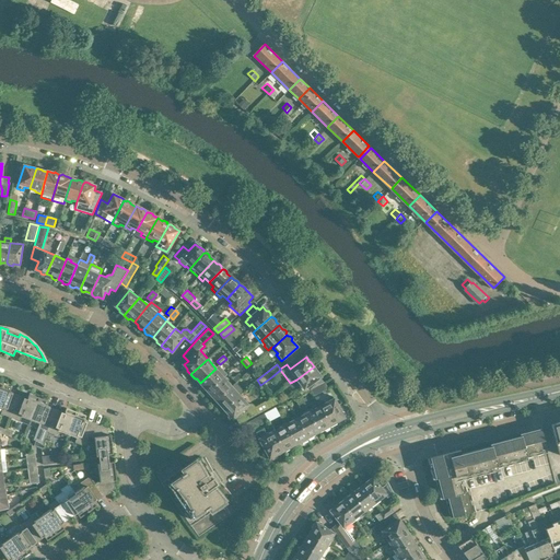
[(216,369),(200,383),(203,387),(203,388),(206,392),(208,392),(224,377),(226,374),(219,365),(216,369)]
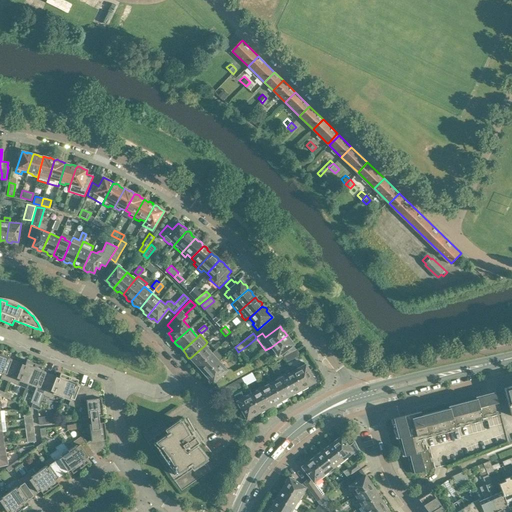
[(294,351),(291,346),(293,344),(290,340),(290,339),(287,335),(271,347),(275,352),(274,353),(276,356),(273,358),(276,361),(284,356),(294,351)]
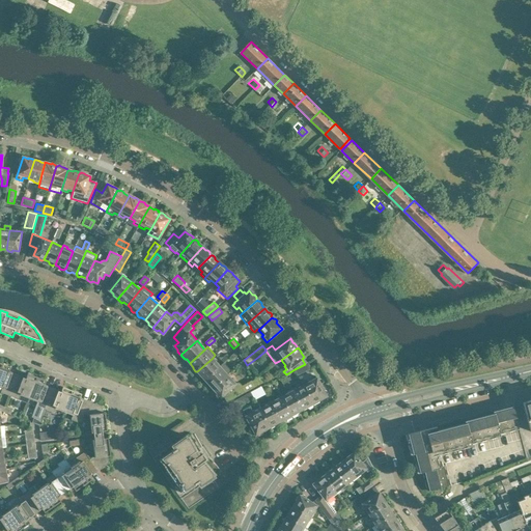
[(224,363),(229,358),(226,354),(221,359),(224,363)]
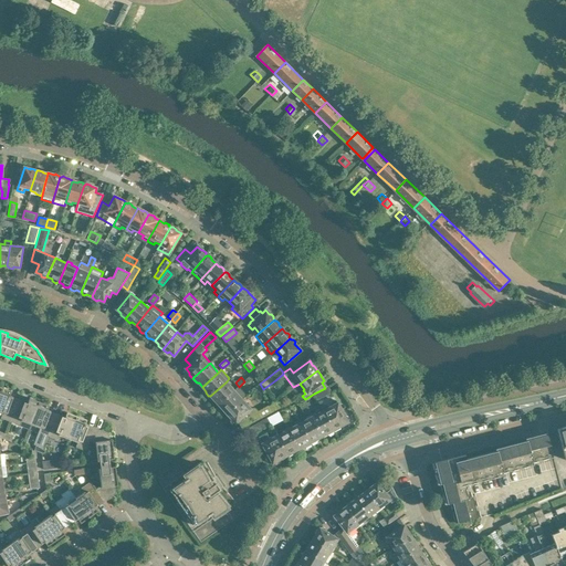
[(234,390),(227,381),(210,396),(211,397),(210,399),(213,401),(216,401),(219,405),(234,390)]
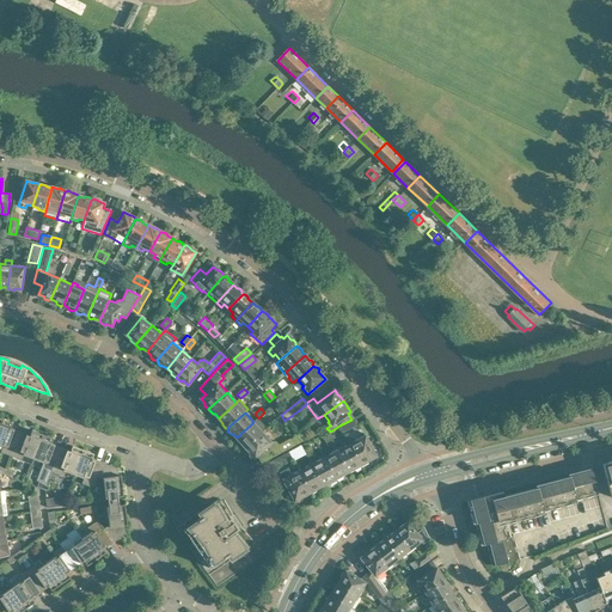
[(343,433),(359,424),(355,417),(352,420),(340,426),(343,433)]
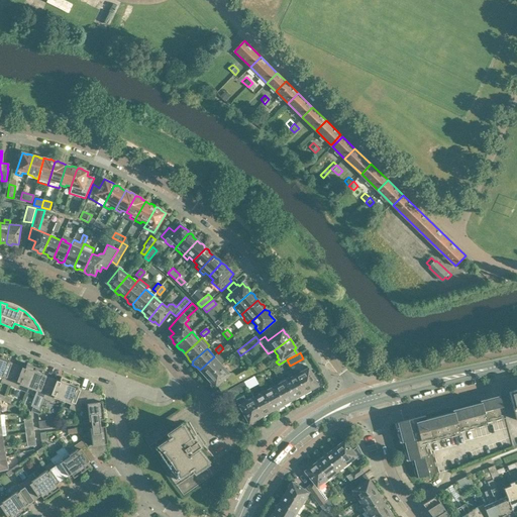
[(214,356),(200,370),(203,374),(203,376),(206,379),(222,365),(225,362),(217,353),(214,356)]
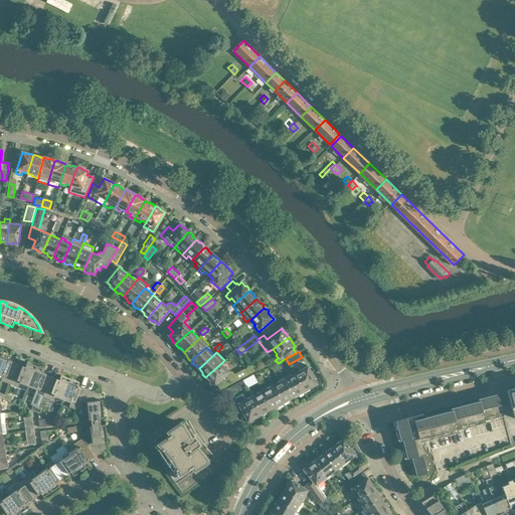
[(9,384),(17,363),(9,360),(10,356),(1,353),(0,356),(0,375),(2,376),(0,380),(9,384)]
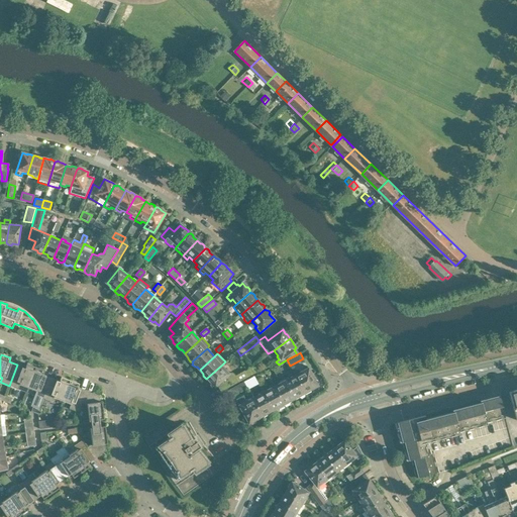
[(28,388),(35,368),(27,365),(25,368),(17,365),(9,386),(18,389),(19,385),(28,388)]
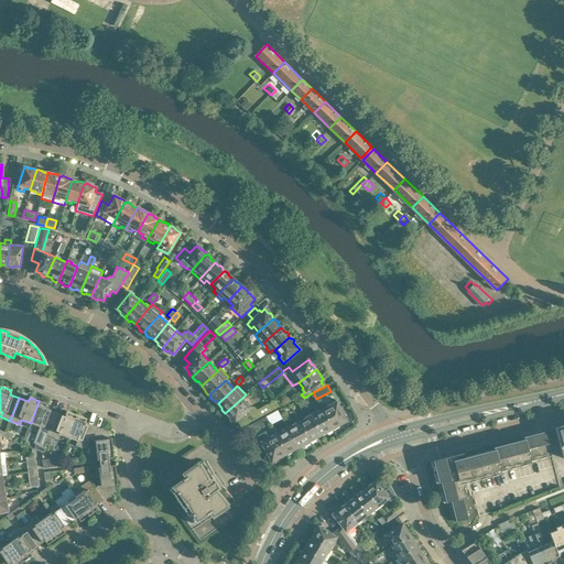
[(242,398),(225,413),(228,418),(231,418),(235,422),(238,419),(240,421),(239,423),(242,429),(250,423),(260,416),(266,414),(261,408),(257,410),(255,407),(252,407),(250,407),(242,398)]
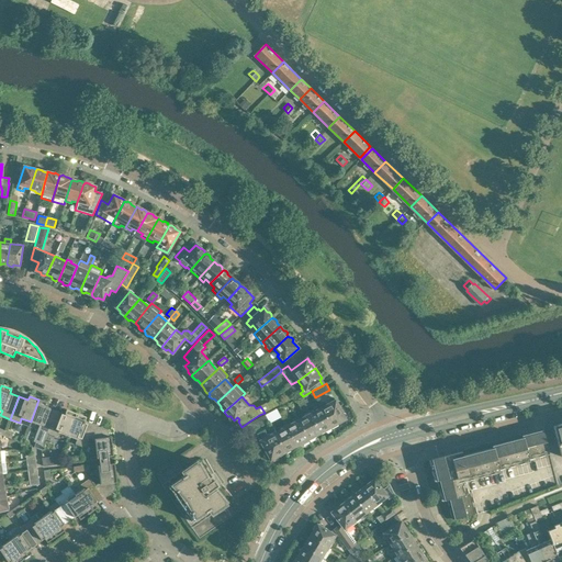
[(343,413),(343,414),(334,398),(327,402),(328,403),(321,407),(332,429),(337,426),(337,424),(346,419),(346,418),(347,418),(347,417),(347,416),(347,415),(346,415),(346,414),(345,414),(344,413),(343,413)]
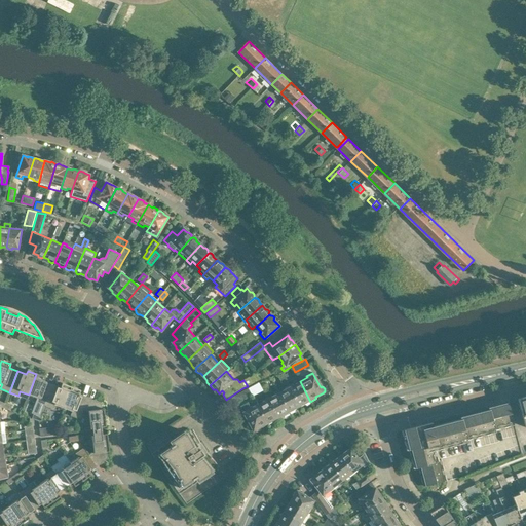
[(40,417),(44,406),(52,384),(44,381),(45,377),(36,374),(29,395),(37,398),(36,402),(36,403),(32,414),(40,417)]
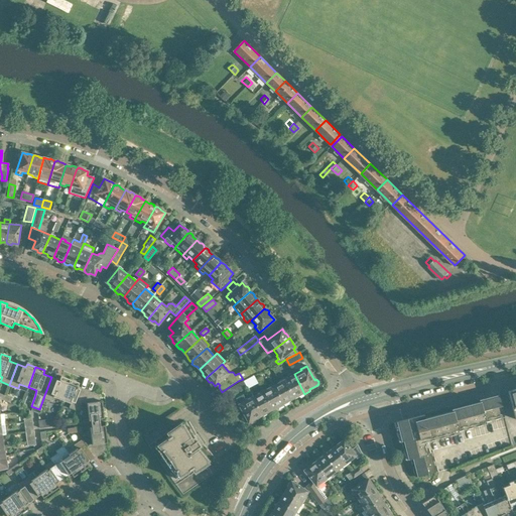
[(243,379),(256,372),(252,367),(239,373),(243,379)]
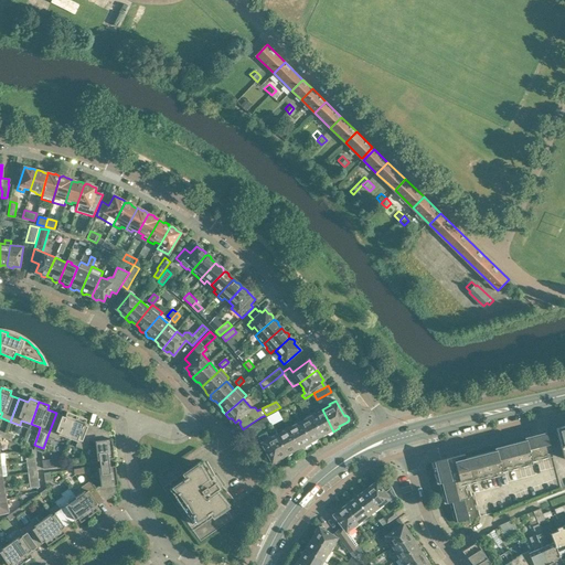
[(333,432),(322,409),(315,413),(315,412),(309,415),(321,436),(327,433),(329,434),(333,432)]
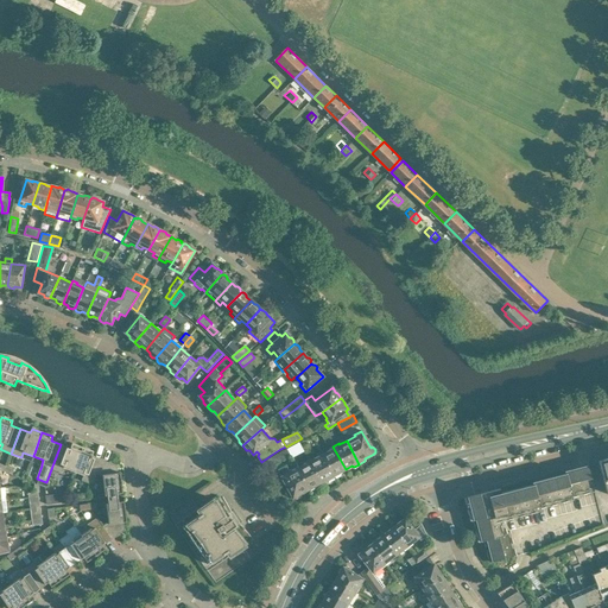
[(74,472),(82,448),(73,443),(70,448),(61,444),(51,469),(62,473),(64,468),(74,472)]
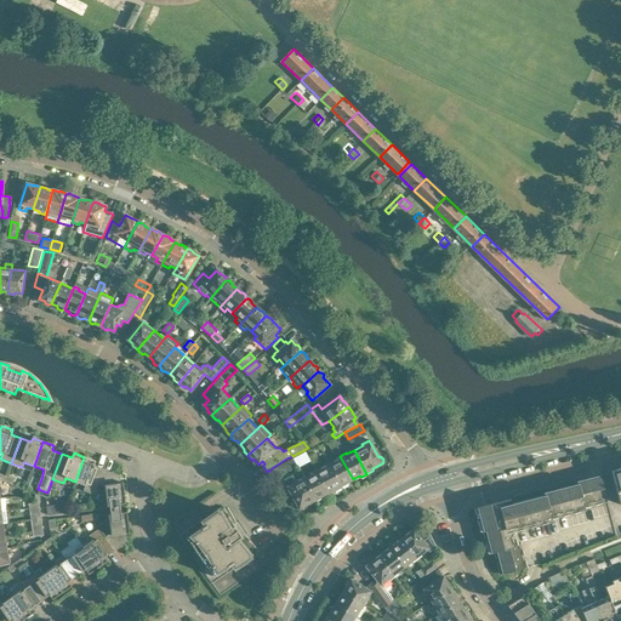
[(353,479),(340,456),(336,459),(337,460),(329,465),(341,488),(348,484),(347,482),(353,479)]
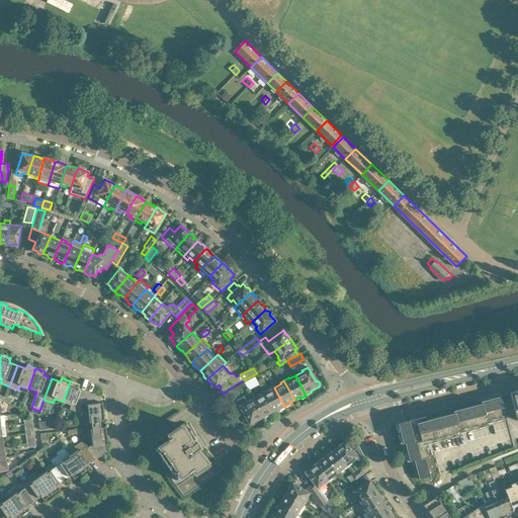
[(82,404),(86,392),(78,389),(79,384),(70,381),(63,402),(71,405),(70,409),(79,413),(82,404)]
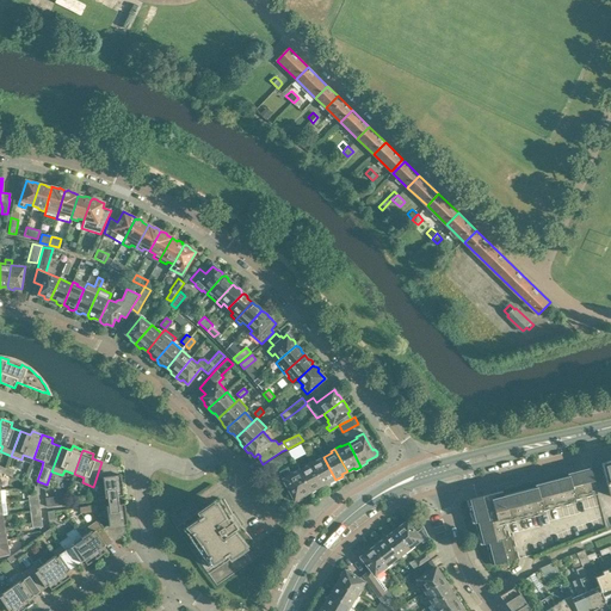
[(276,467),(292,458),(289,451),(273,460),(276,467)]
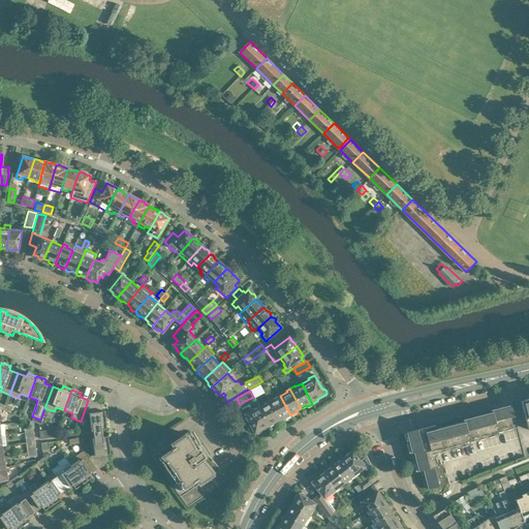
[(290,415),(280,396),(273,399),(273,398),(268,400),(279,419),(284,416),(285,418),(290,415)]
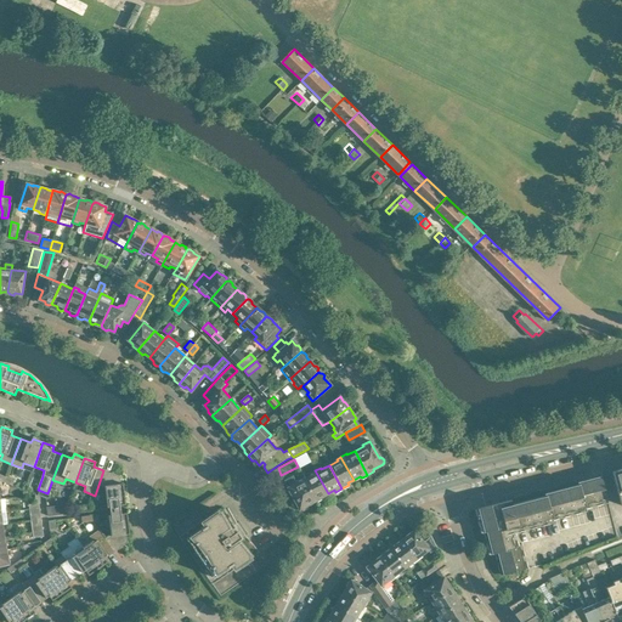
[(611,471),(621,505),(621,504),(621,468),(621,469),(611,471)]
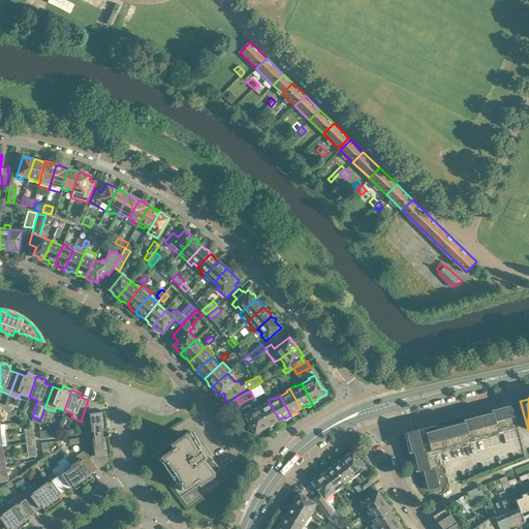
[(106,427),(104,411),(102,411),(101,405),(88,400),(84,412),(89,414),(91,431),(98,430),(98,428),(106,427)]
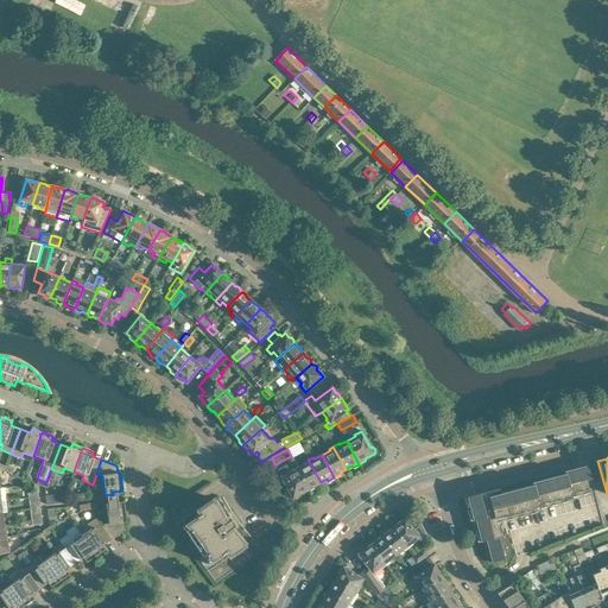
[(321,482),(308,460),(304,462),(304,463),(297,468),(309,491),(315,487),(315,485),(321,482)]
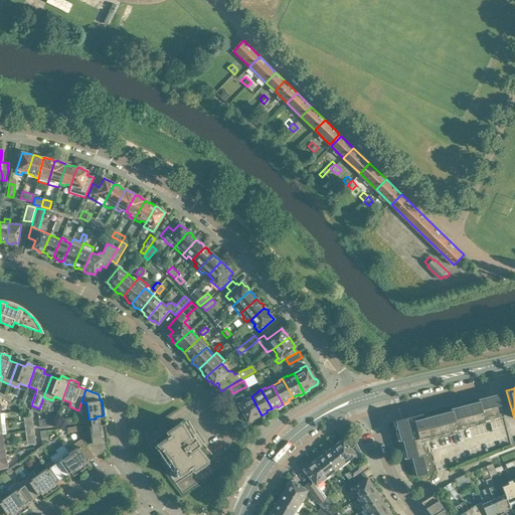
[(262,415),(251,396),(251,395),(244,398),(242,394),(236,397),(244,414),(243,414),(243,415),(242,416),(242,417),(242,418),(242,419),(243,419),(243,420),(244,420),(245,421),(246,421),(247,421),(247,420),(255,416),(256,418),(262,415)]
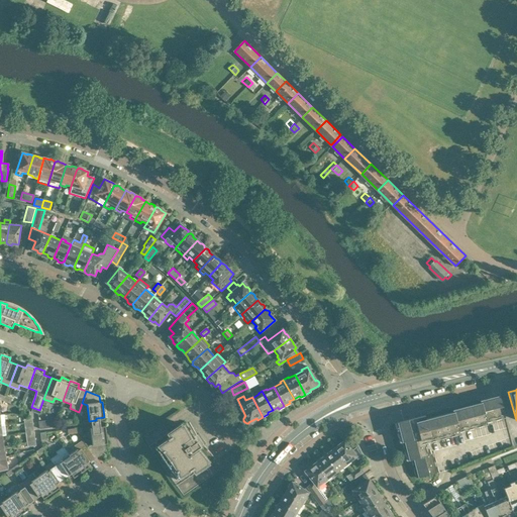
[(497,413),(504,412),(504,411),(500,396),(480,401),(481,403),(452,410),(452,412),(425,419),(425,417),(399,424),(409,460),(413,459),(418,478),(439,473),(434,452),(428,454),(427,451),(426,452),(425,446),(426,446),(424,440),(423,440),(422,437),(429,435),(429,437),(433,436),(432,434),(438,433),(438,434),(442,433),(441,432),(447,430),(448,432),(451,431),(451,430),(457,428),(457,427),(460,426),(459,425),(466,423),(467,425),(470,424),(470,422),(475,421),(476,422),(479,421),(479,420),(486,418),(488,417),(488,416),(494,414),(494,415),(497,415),(497,413)]
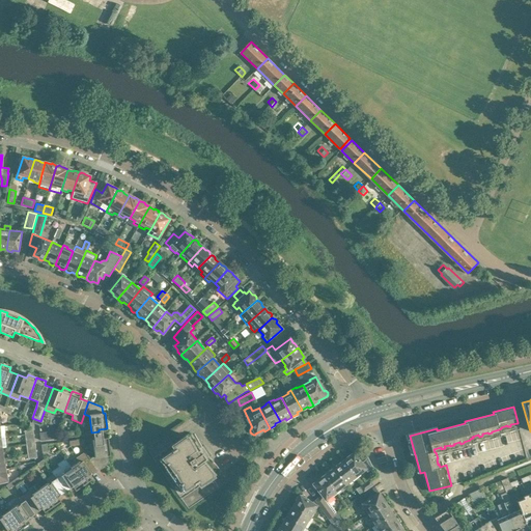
[(205,482),(214,476),(213,475),(214,474),(203,460),(205,458),(199,449),(196,451),(188,437),(187,438),(186,436),(173,444),(166,435),(146,448),(152,458),(180,499),(182,499),(188,509),(217,488),(222,485),(217,478),(212,481),(207,484),(205,482)]
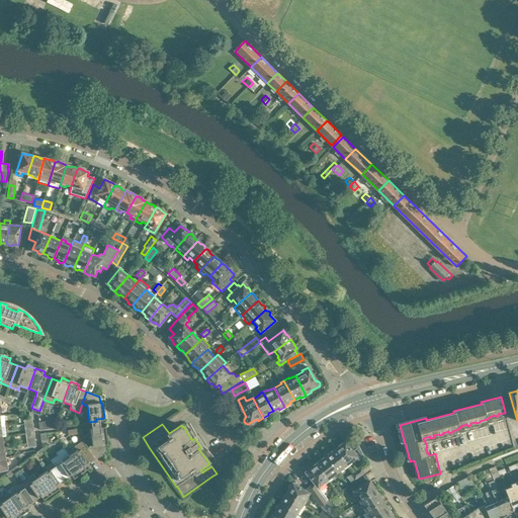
[(107,445),(106,430),(98,431),(97,428),(90,429),(92,445),(87,449),(94,459),(106,451),(105,445),(107,445)]
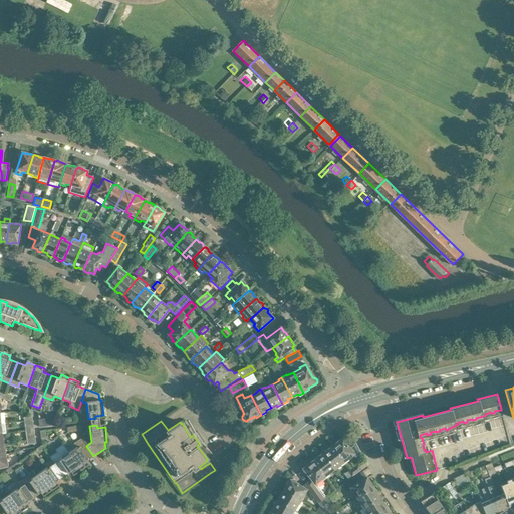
[(216,439),(221,445),(227,440),(222,434),(216,439)]
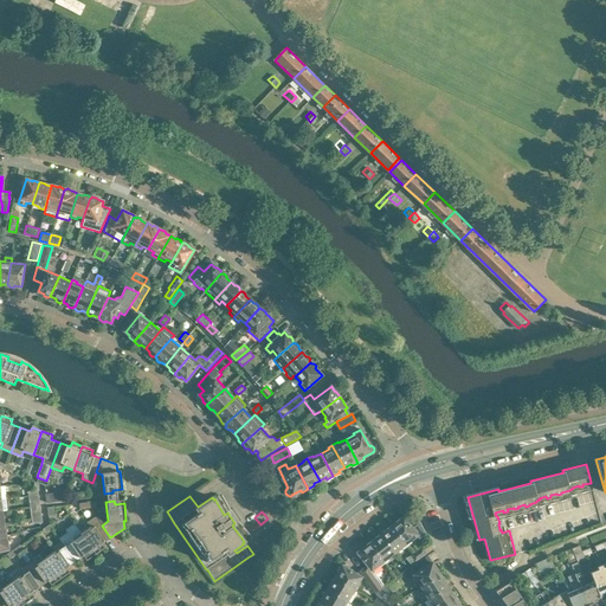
[(110,537),(102,526),(96,516),(86,523),(90,527),(81,533),(96,554),(105,548),(102,543),(110,537)]
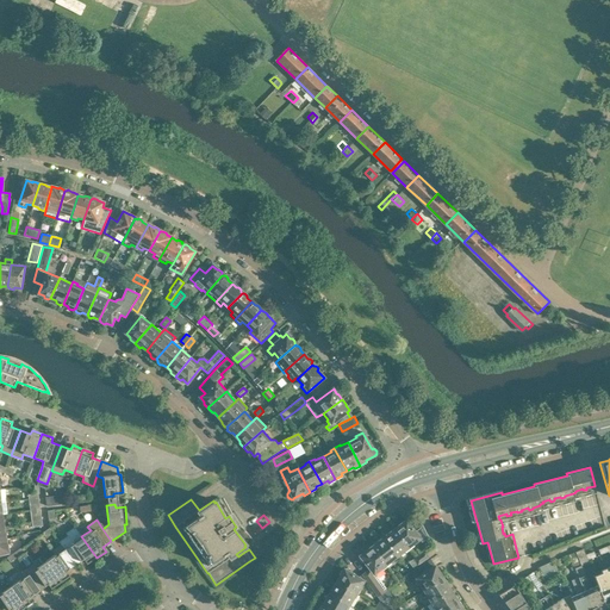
[(406,521),(394,529),(410,549),(414,546),(412,545),(419,539),(422,541),(427,536),(428,536),(423,527),(423,528),(416,533),(411,527),(411,526),(412,526),(412,524),(412,523),(411,523),(411,522),(411,521),(410,521),(409,521),(408,521),(406,521)]
